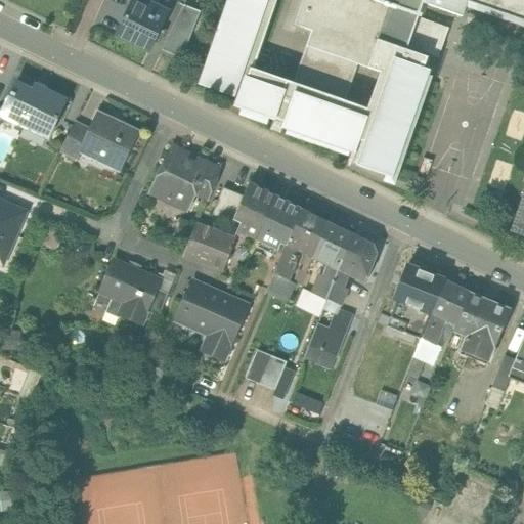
[(168,12),(142,0),(134,0),(117,36),(149,52),(156,40),(158,41),(163,30),(161,29),(166,18),(168,12)]
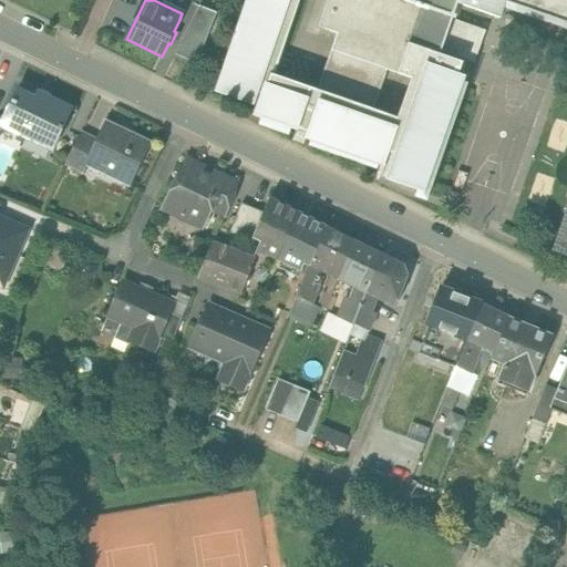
[(249,0),(218,92),(253,104),(257,92),(264,94),(256,116),(297,130),(297,129),(311,88),(274,75),(299,0),(249,0)]
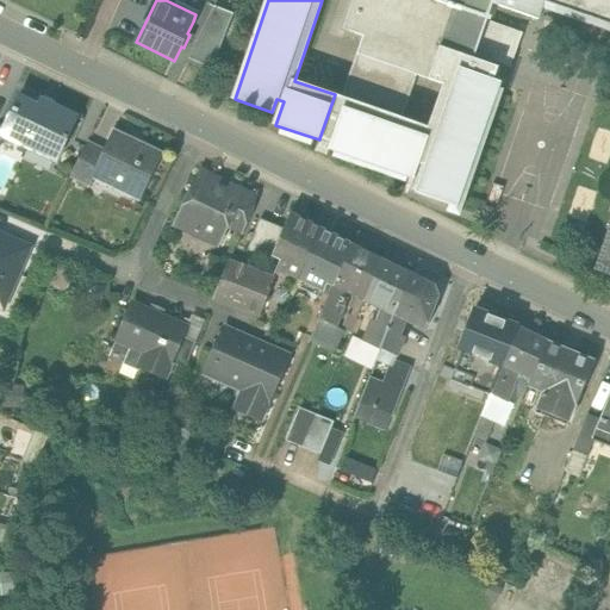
[(609,0),(352,0),(342,29),(362,36),(356,54),(429,79),(441,44),(474,56),(487,19),(490,20),(491,17),(489,16),(492,4),(537,20),(542,8),(609,31),(609,221),(593,269),(609,275),(609,0)]
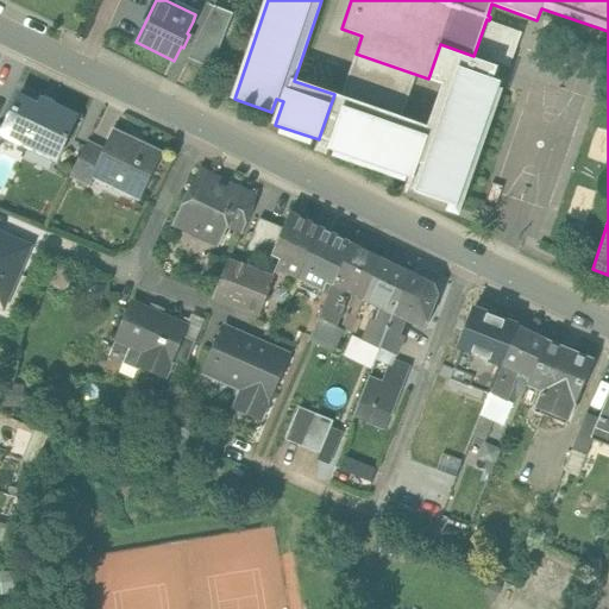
[(213,7),(189,58),(212,68),(232,16),(213,7)]
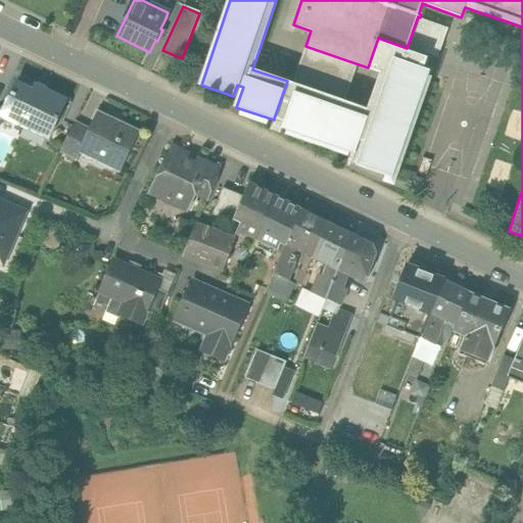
[(407,48),(378,38),(368,67),(379,73),(367,109),(287,81),(274,119),(284,123),(283,127),(354,151),(359,140),(366,143),(358,165),(389,177),(427,70),(423,69),(427,57),(406,50),(407,48)]
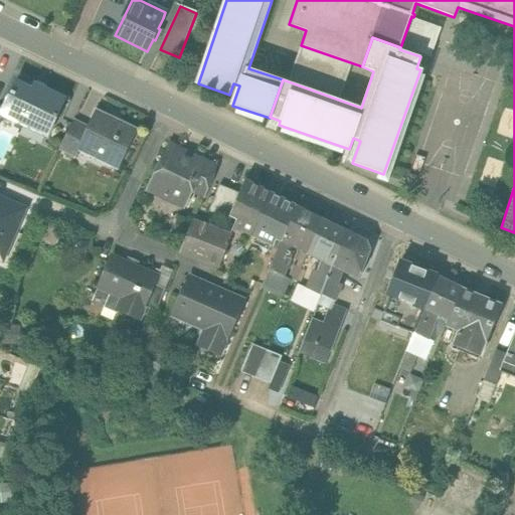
[(64,100),(34,84),(31,89),(15,81),(0,112),(0,113),(18,122),(21,116),(49,130),(64,100)]
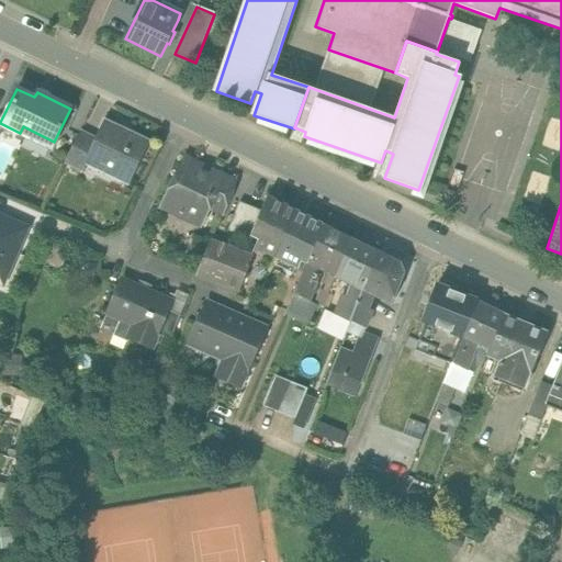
[(149,141),(104,120),(97,138),(88,156),(89,157),(85,165),(128,184),(149,141)]
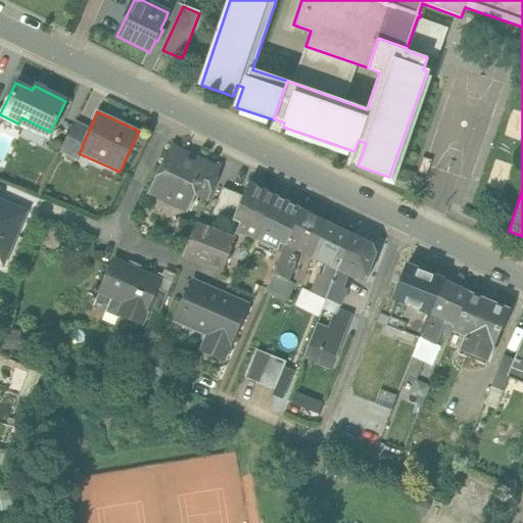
[(75,122),(59,152),(76,160),(79,153),(83,146),(82,145),(90,129),(75,122)]
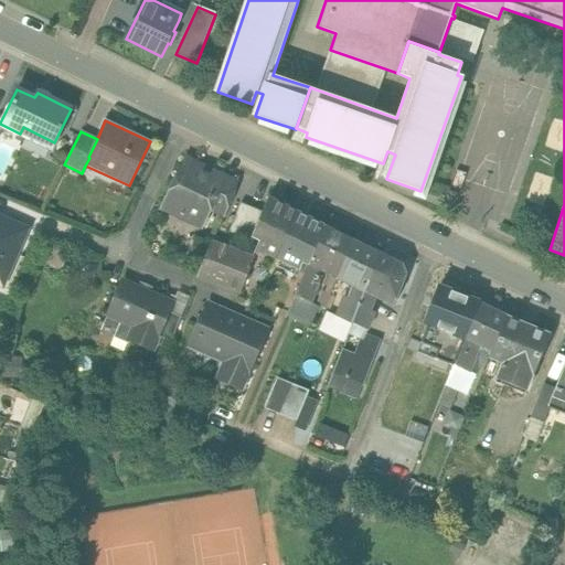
[(202,170),(185,162),(163,208),(164,209),(166,205),(201,222),(200,225),(201,226),(210,208),(224,178),(212,171),(209,178),(200,173),(202,170)]
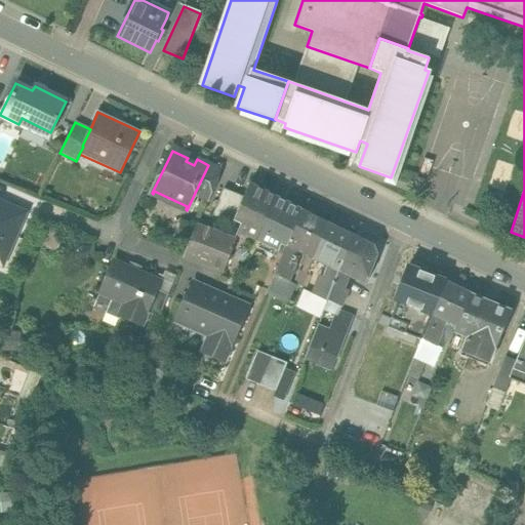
[(208,165),(195,193),(207,199),(218,169),(208,165)]
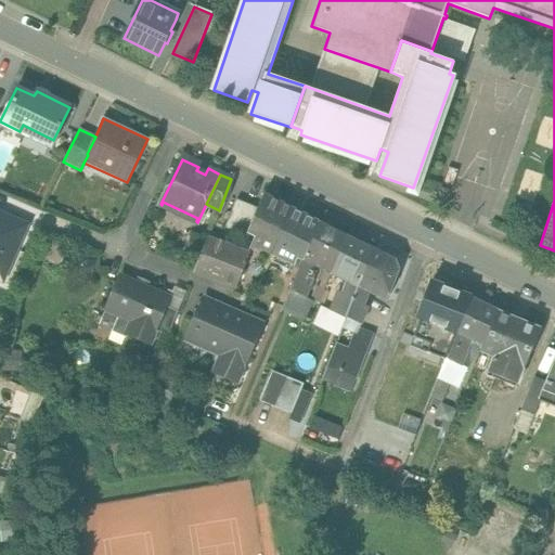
[(293,209),(262,194),(257,208),(254,215),(255,216),(247,233),(249,234),(255,236),(252,244),(273,255),(293,209)]
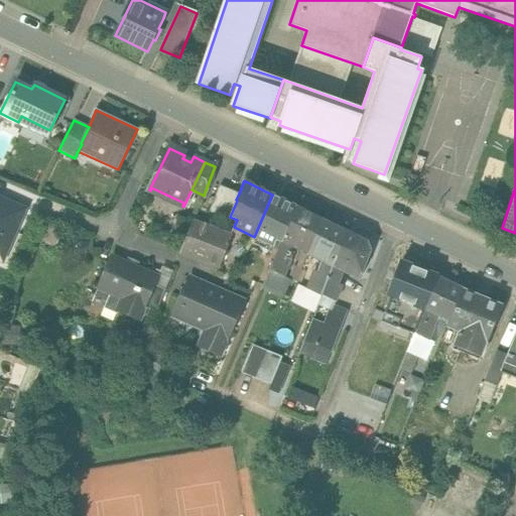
[(239,194),(220,185),(209,212),(230,221),(232,218),(230,217),(237,201),(236,200),(239,194)]
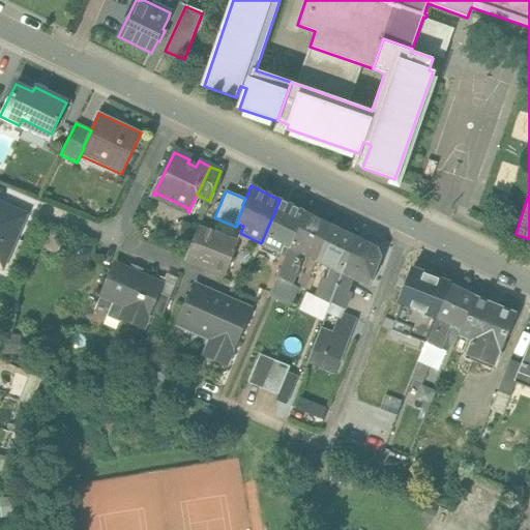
[(304,212),(280,200),(261,243),(281,253),(284,246),(289,248),(304,212)]
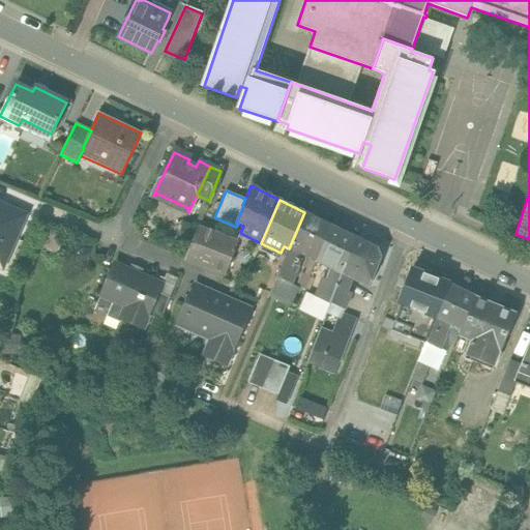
[(0,203),(0,267),(2,268),(25,215),(0,203)]
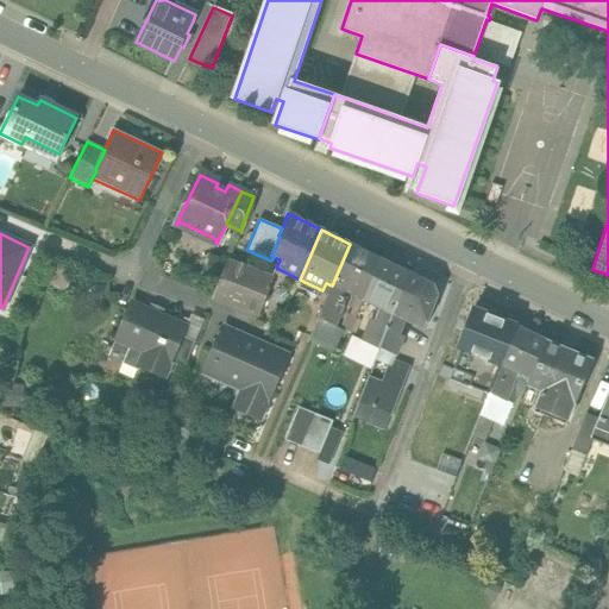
[(380,258),(350,244),(332,286),(326,301),(318,318),(336,327),(344,307),(339,305),(345,292),(363,300),(380,258)]
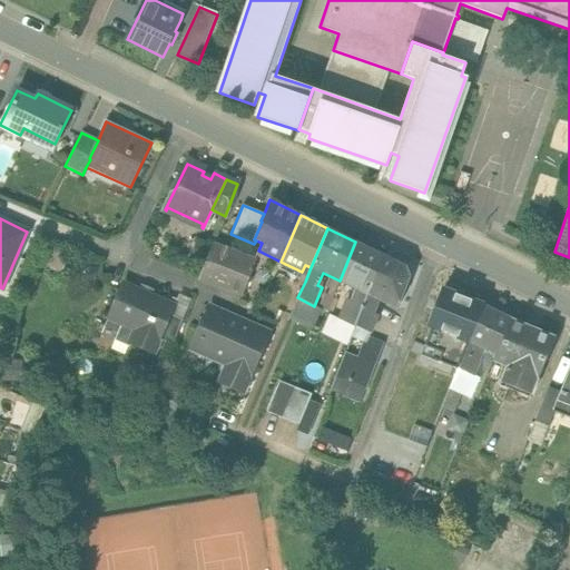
[(384,256),(355,242),(340,281),(356,290),(352,302),(347,301),(341,318),(356,326),(384,256)]
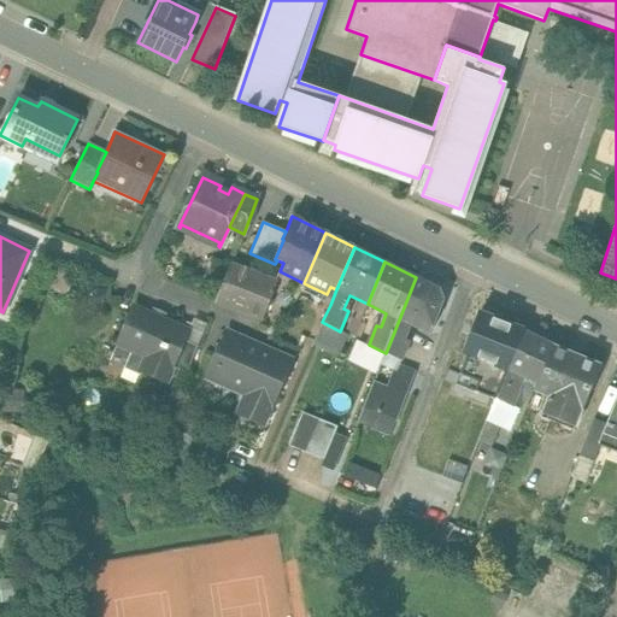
[(277,282),(231,264),(217,301),(263,319),(277,282)]
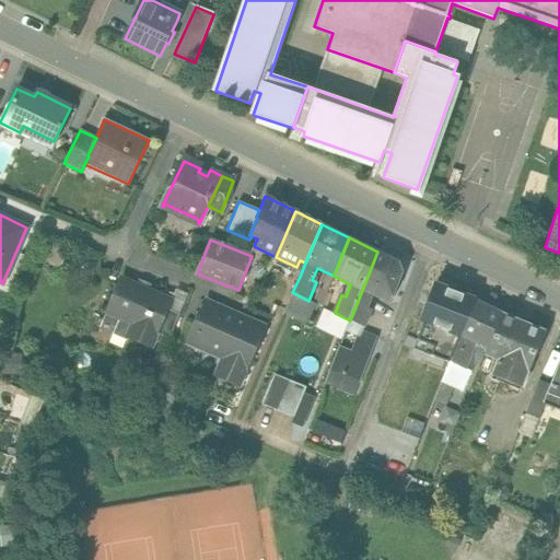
[(399,263),(377,252),(350,321),(364,327),(372,310),(368,307),(373,295),(391,303),(403,271),(399,263)]
